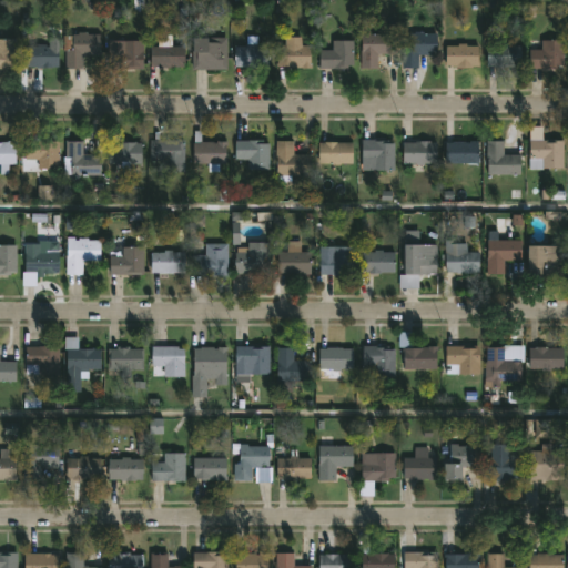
[(424,31),(424,32),(437,32),(437,53),(418,53),(418,67),(401,67),(402,49),(409,49),(409,32),(424,31)]
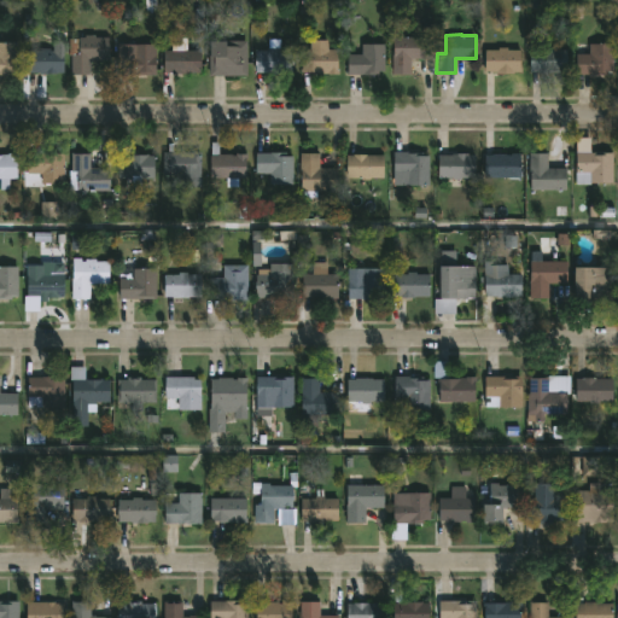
[(94,35),(94,36),(108,36),(108,59),(87,60),(88,73),(70,74),(70,53),(79,53),(77,36),(94,35)]
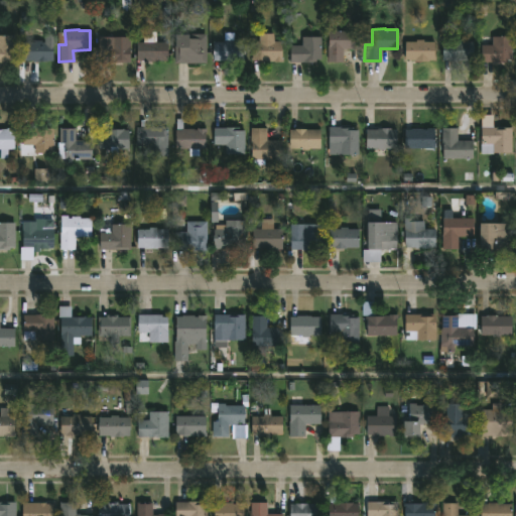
[(155,30),(155,41),(166,41),(166,59),(136,59),(136,41),(142,41),(142,30),(155,30)]
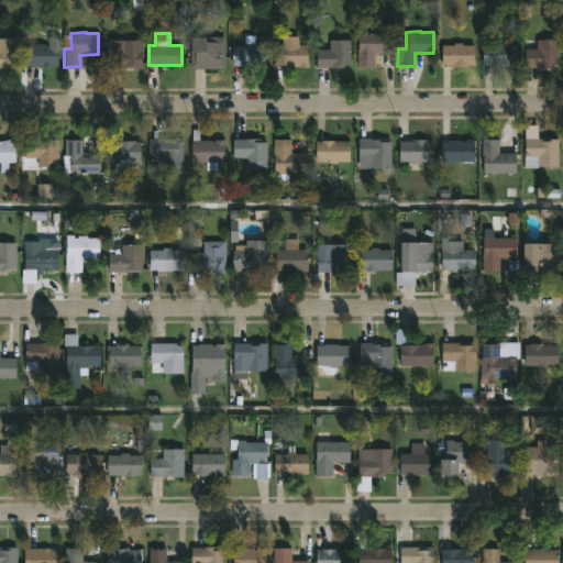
[(372,68),(357,68),(357,33),(389,33),(389,54),(372,54),(372,68)]
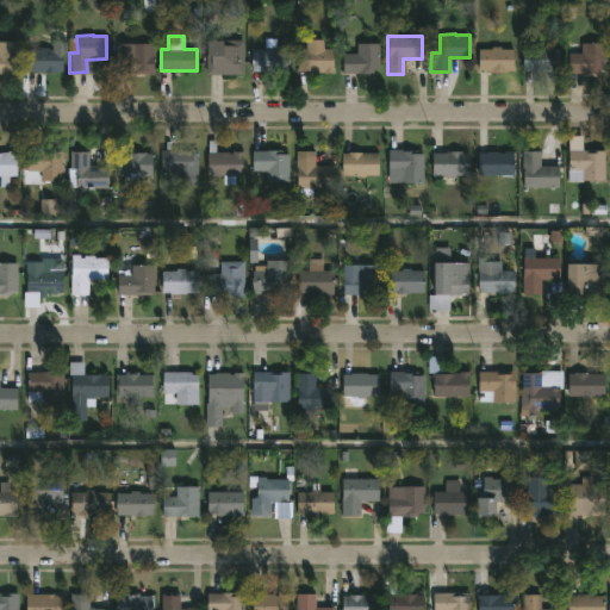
[(243,39),(243,74),(206,73),(206,55),(203,55),(203,38),(243,39)]
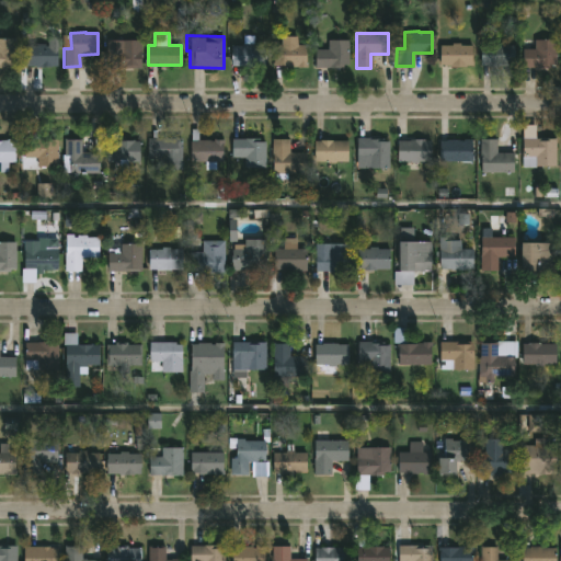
[(0,68),(0,37),(15,37),(15,65),(9,65),(9,68),(0,68)]
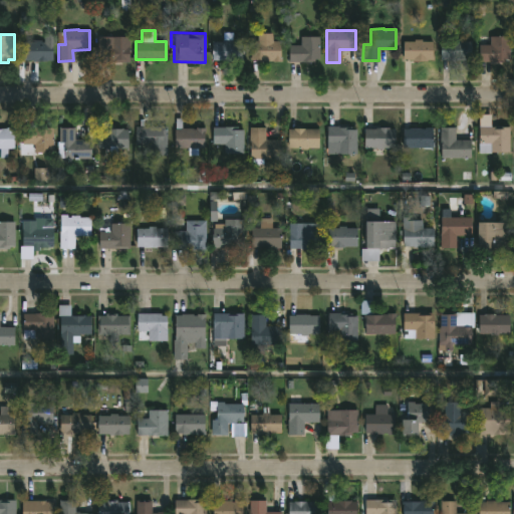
[(265,35),(265,41),(279,41),(279,62),(250,61),(250,40),(259,40),(259,34),(265,35)]
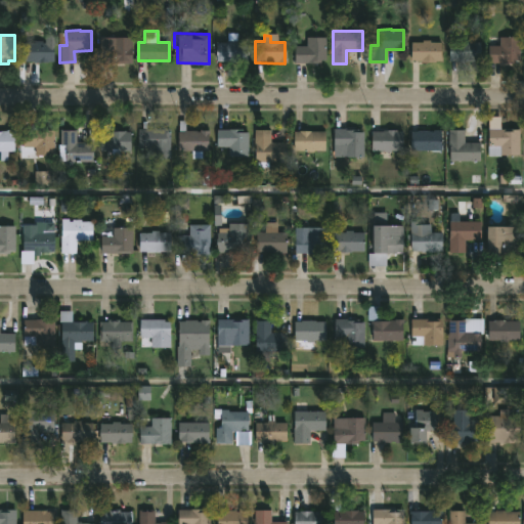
[(294,62),(293,45),(305,45),(305,36),(324,36),(324,59),(319,59),(319,62),(294,62)]
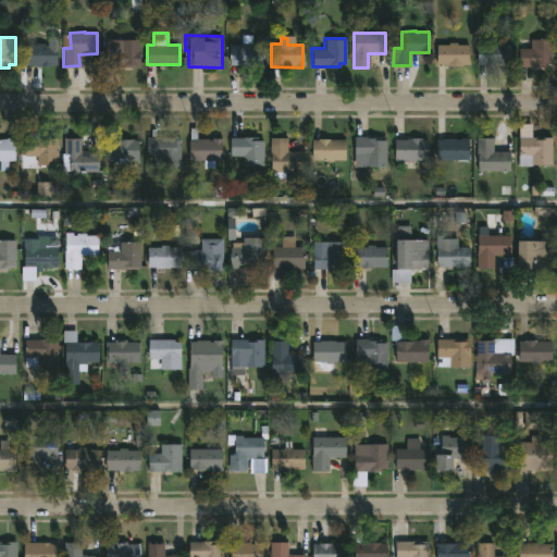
[(111,66),(107,66),(106,48),(119,48),(119,39),(139,39),(139,66),(111,66)]
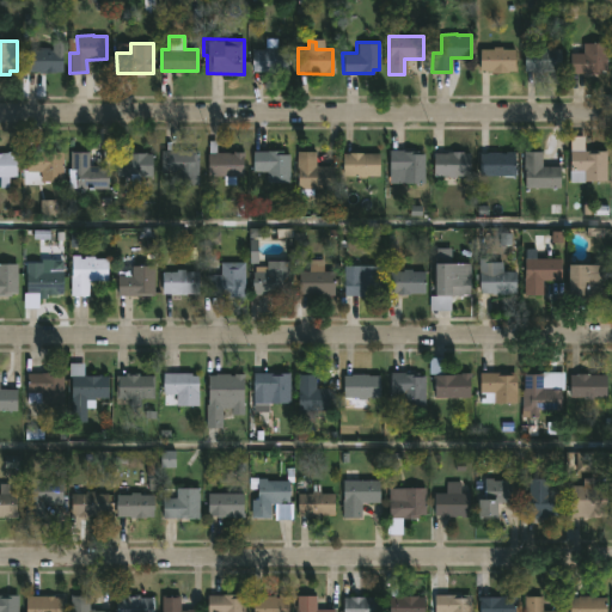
[(574,74),(570,74),(570,53),(583,53),(583,43),(606,43),(606,69),(601,69),(601,74),(574,74)]
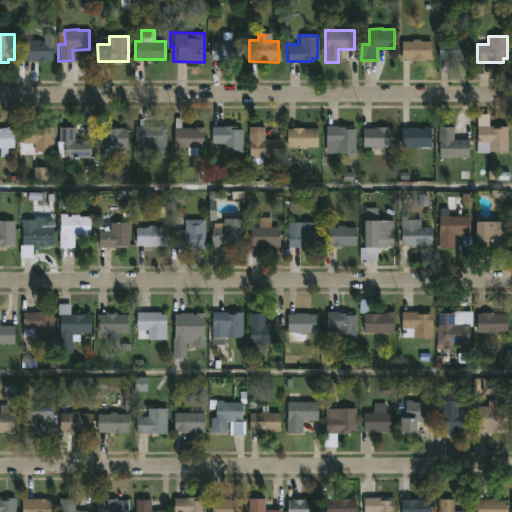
[(419,38),(419,41),(430,41),(430,60),(401,58),(401,41),(412,41),(412,38),(419,38)]
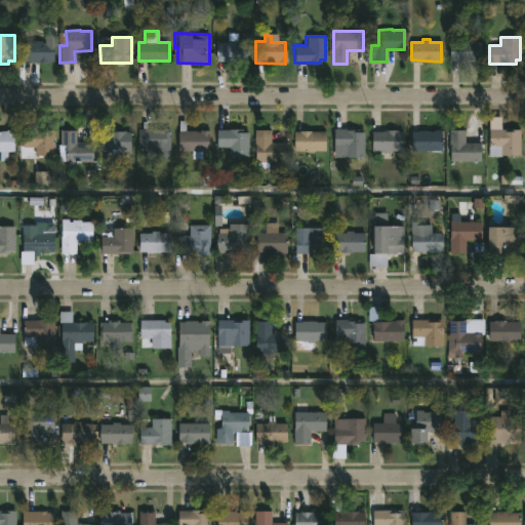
[(469,39),(468,41),(481,42),(481,61),(449,61),(449,41),(460,42),(460,39),(469,39)]
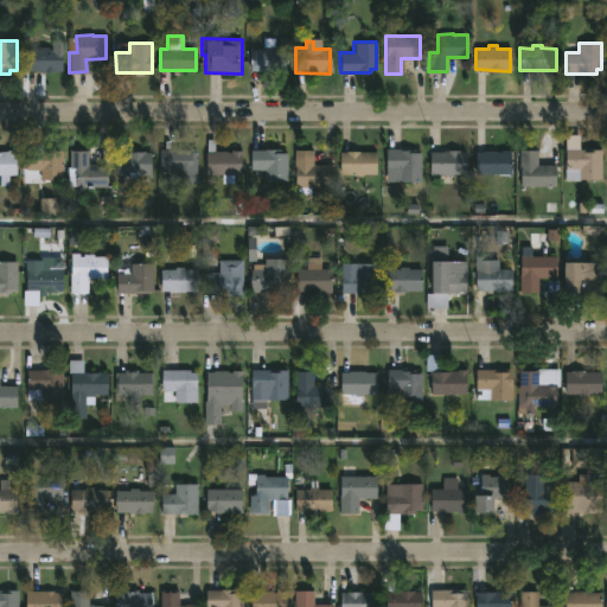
[(274,46),(274,49),(286,49),(286,70),(250,71),(250,49),(263,49),(263,46),(274,46)]
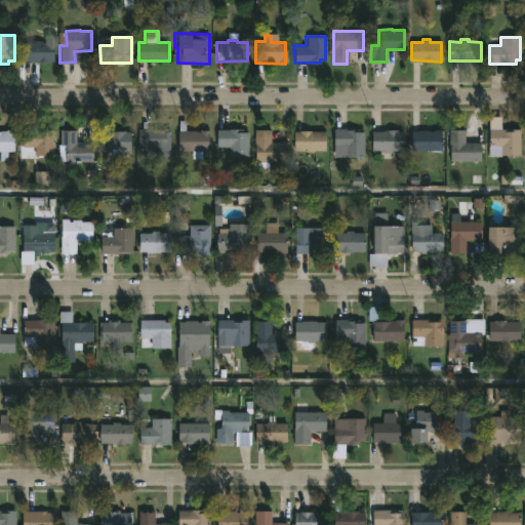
[(43,41),(42,43),(53,43),(53,61),(19,59),(19,42),(43,41)]
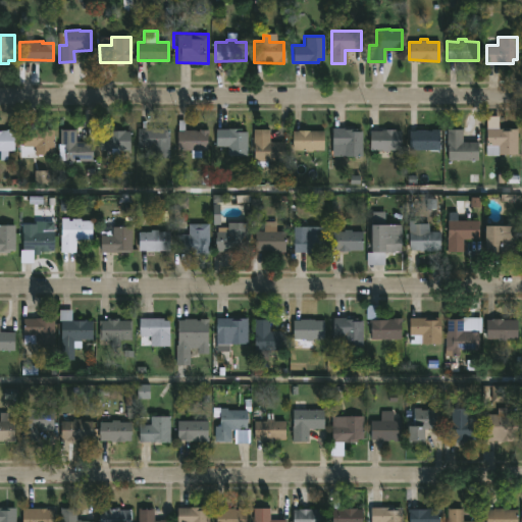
[(184,120),(184,129),(199,131),(199,128),(206,128),(207,150),(201,150),(201,157),(191,157),(191,150),(176,150),(177,119),(184,120)]
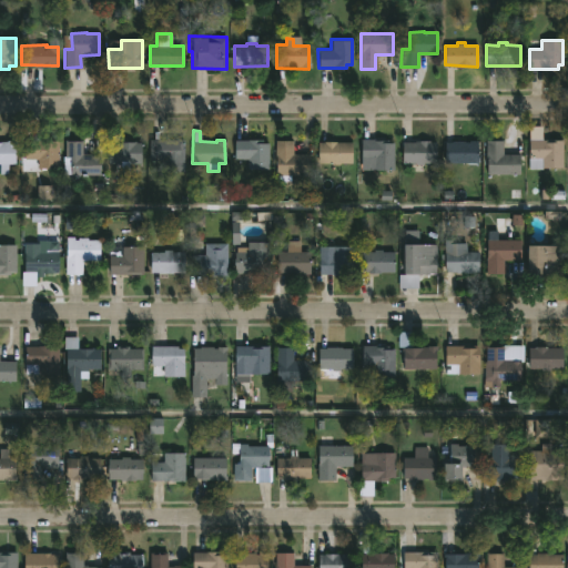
[(184,139),(183,172),(161,171),(162,158),(149,158),(149,139),(184,139)]
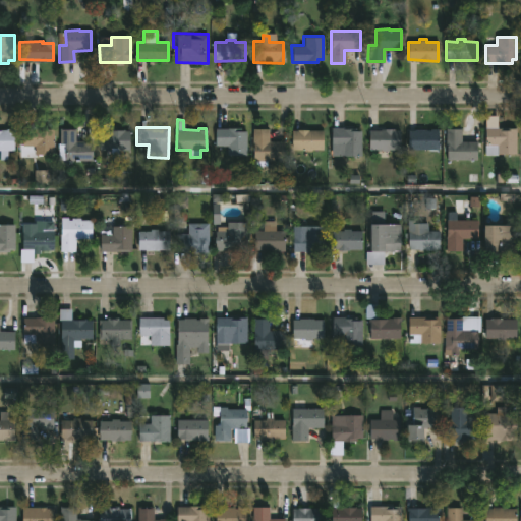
[(240,127),(240,130),(246,130),(246,154),(227,154),(227,146),(215,146),(215,128),(240,127)]
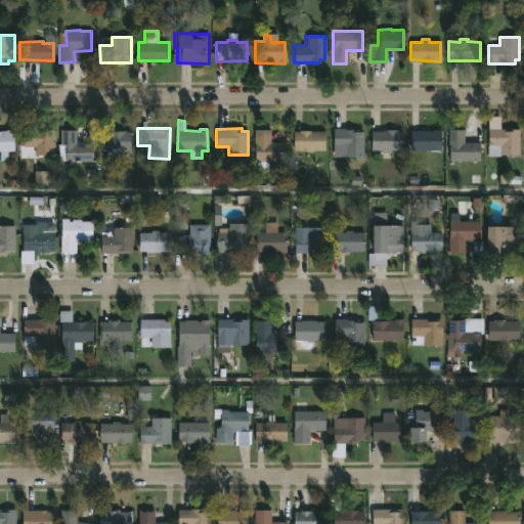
[(346,128),(364,130),(363,157),(334,156),(334,128),(346,128)]
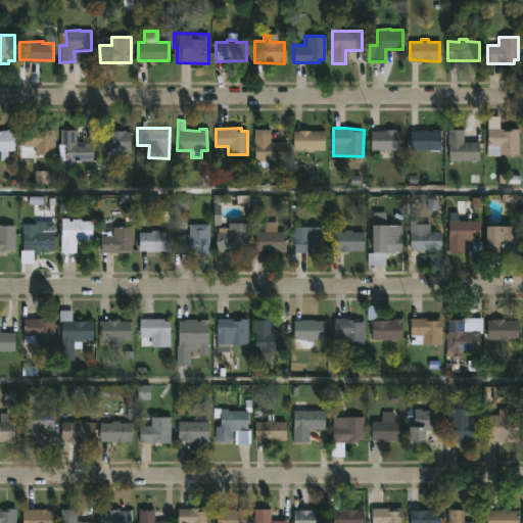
[(500,155),(486,155),(486,128),(519,128),(519,153),(500,154),(500,155)]
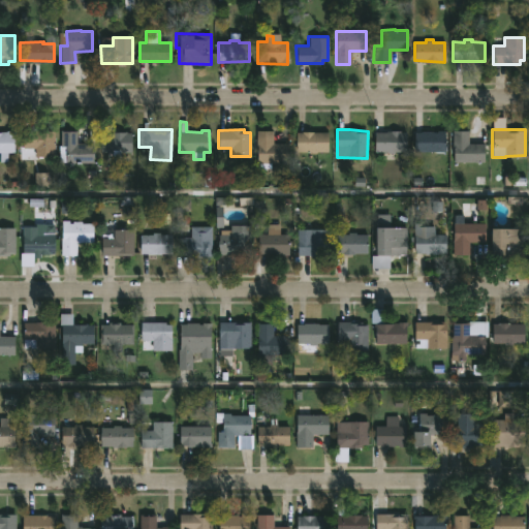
[(7,152),(7,161),(0,161),(0,130),(14,130),(14,152),(7,152)]
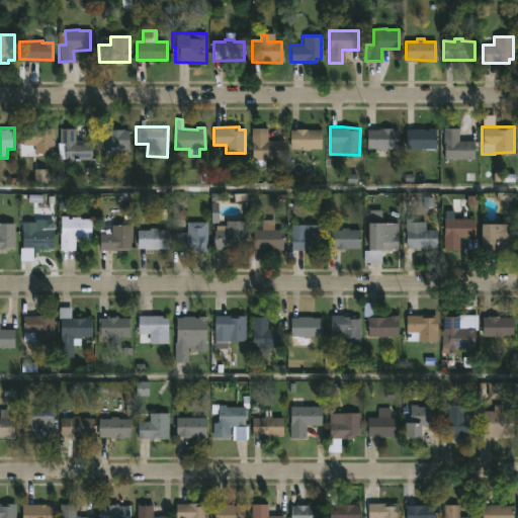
[(53,127),(53,154),(33,154),(33,151),(21,151),(21,127),(53,127)]
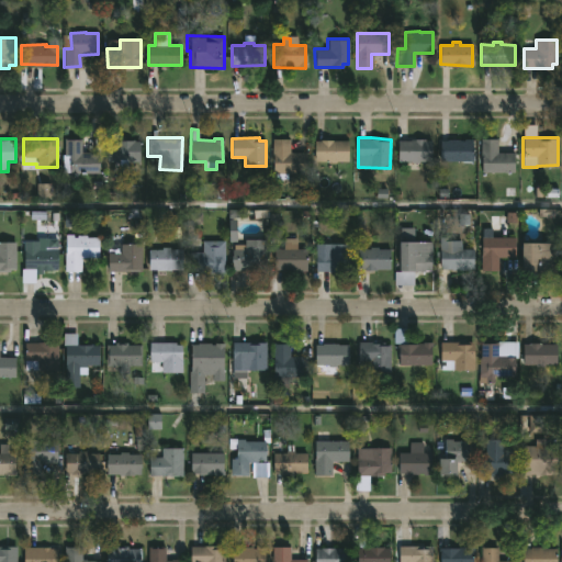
[(81,138),(81,153),(98,153),(99,173),(62,173),(62,156),(64,156),(64,138),(81,138)]
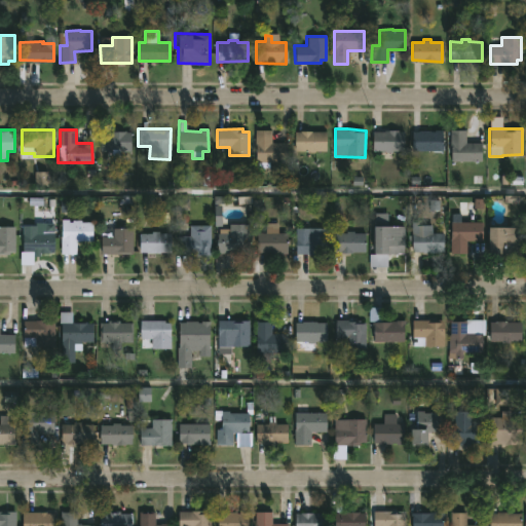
[(271,134),(271,143),(287,143),(288,162),(268,162),(268,166),(257,166),(257,162),(255,162),(255,129),(271,129),(271,134)]
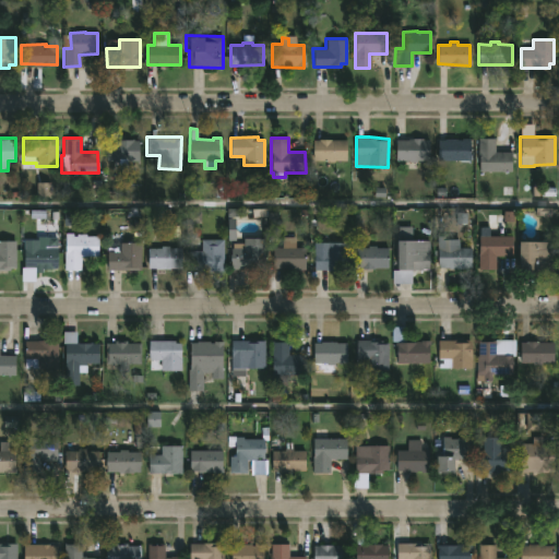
[(423,138),(423,140),(428,140),(429,159),(395,161),(395,140),(423,138)]
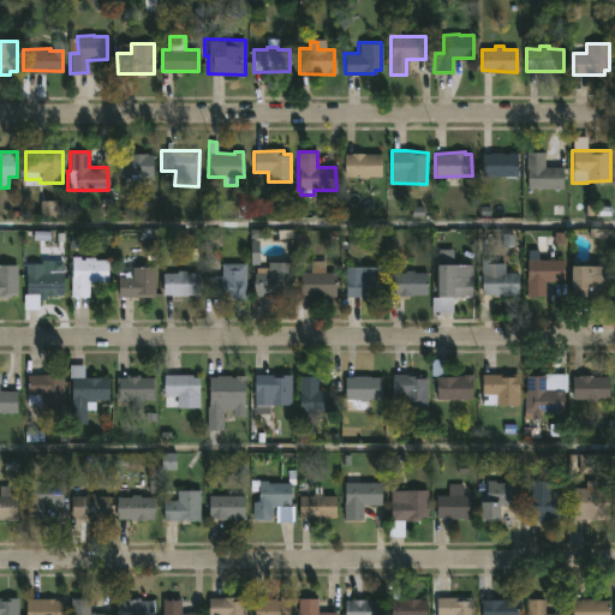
[(517,175),(481,177),(481,154),(517,151),(517,175)]
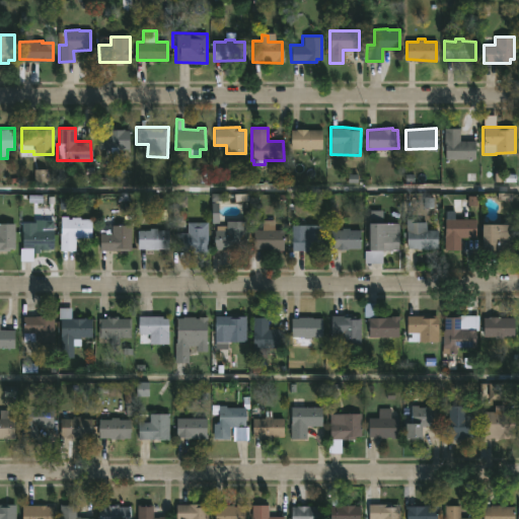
[(459,131),(459,141),(475,140),(475,159),(445,159),(444,128),(459,128),(459,131)]
